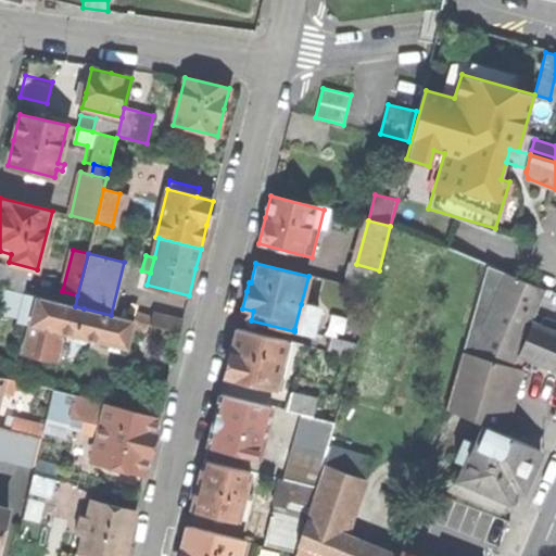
[(350,263),(344,285),(373,292),(379,270),(356,264),(350,263)]
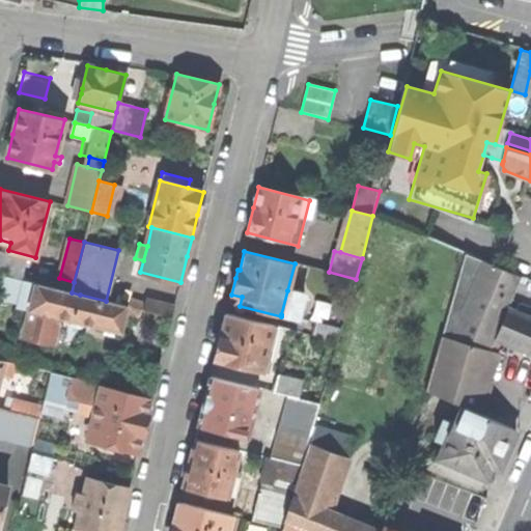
[(0,274),(21,280),(26,259),(0,252),(0,274)]
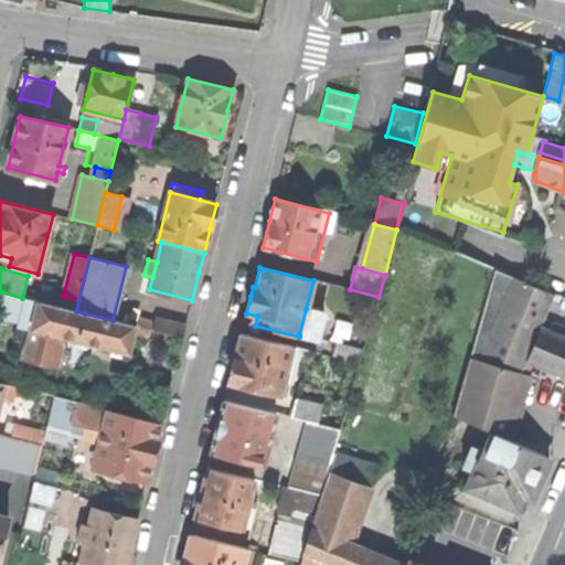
[(494,268),(469,356),(523,375),(528,361),(540,328),(554,295),(494,268)]
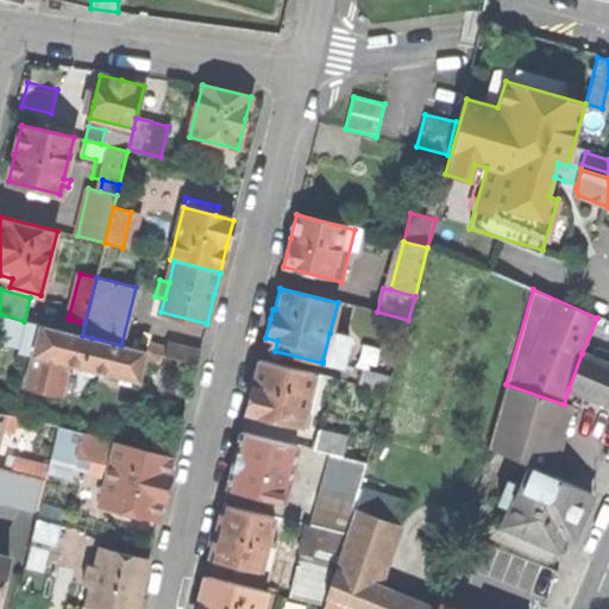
[(35,353),(42,325),(24,321),(0,314),(0,341),(20,346),(19,349),(35,353)]
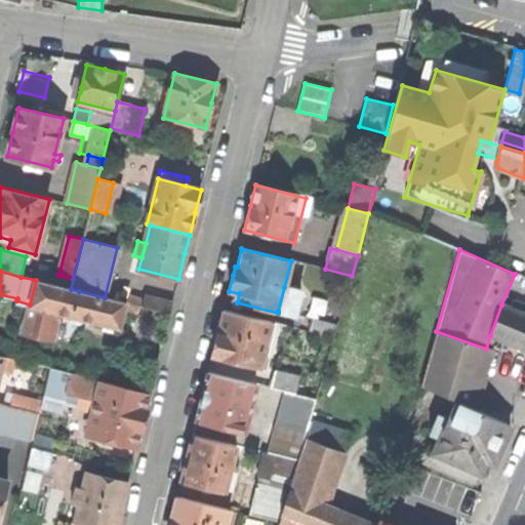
[(73,316),(79,291),(71,289),(36,280),(30,305),(28,315),(23,333),(50,340),(57,313),(73,316)]
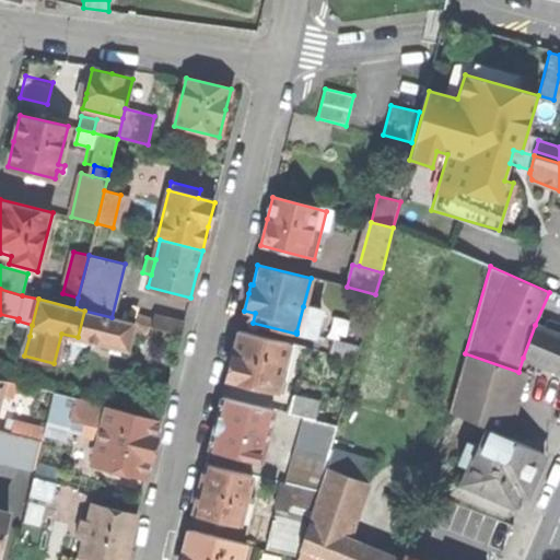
[(321,311),(303,306),(296,331),(314,336),(321,311)]
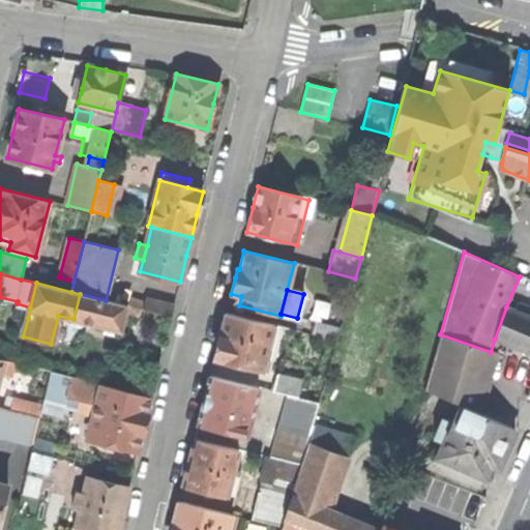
[(74,319),(120,331),(123,318),(126,305),(106,300),(80,294),(74,319)]
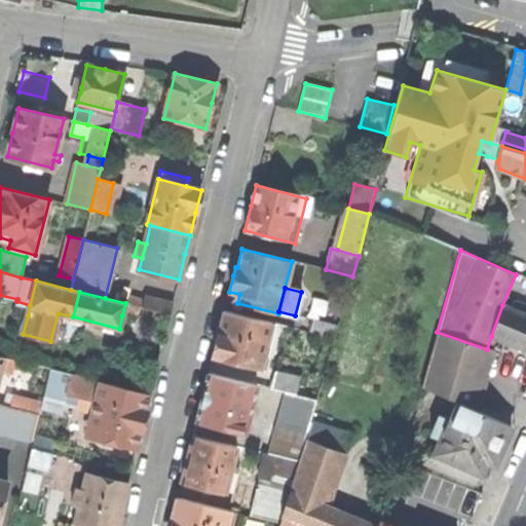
[(145,297),(143,307),(170,314),(173,304),(145,297)]
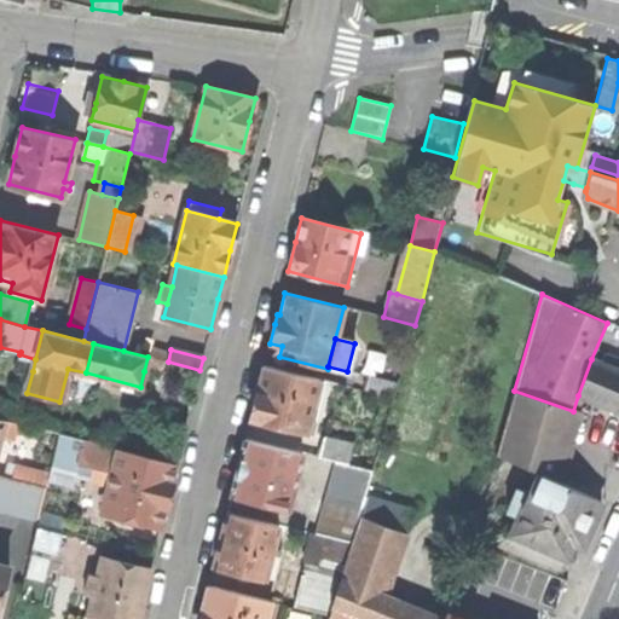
[(618,370),(591,359),(578,395),(618,411),(618,370)]
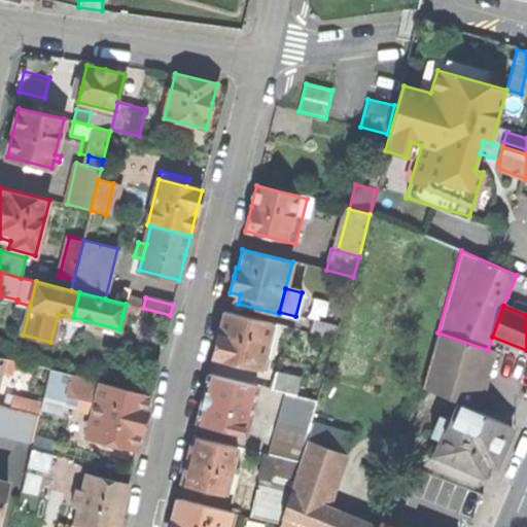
[(218,334),(213,356),(260,367),(271,322),(223,311),(218,334)]
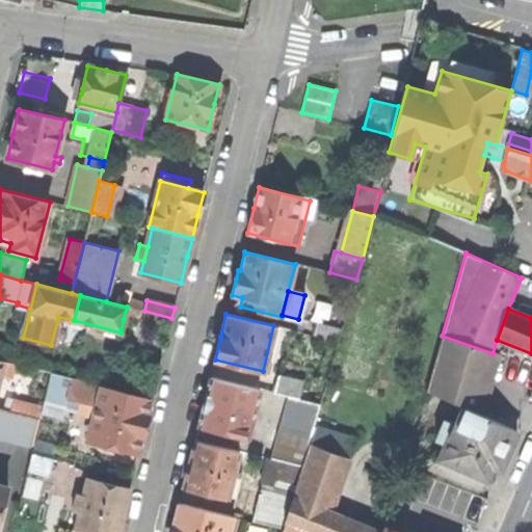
[(316,323),(314,336),(339,342),(342,329),(316,323)]
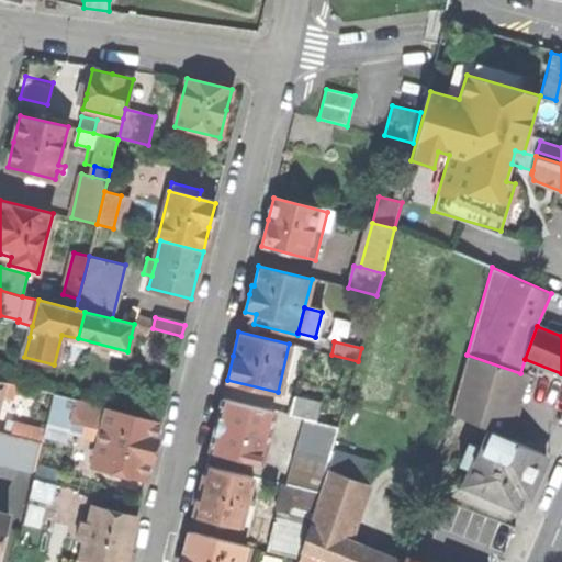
[(467,355),(451,414),(489,429),(507,438),(525,374),(520,373),(467,355)]
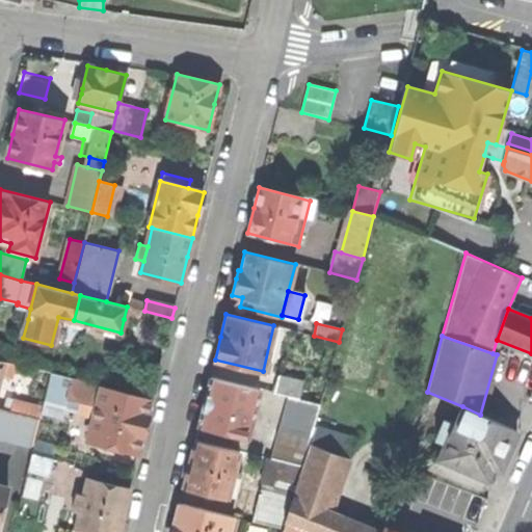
[(15,364),(4,362),(0,376),(10,378),(15,364)]
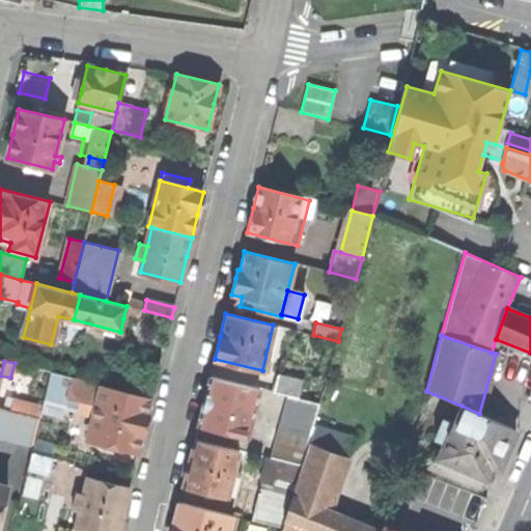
[(49,383),(68,388),(72,378),(52,372),(49,383)]
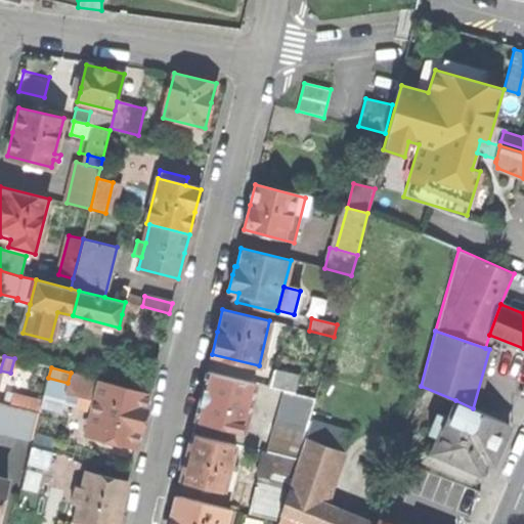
[(285,391),(296,393),(300,377),(274,370),(270,387),(285,391)]
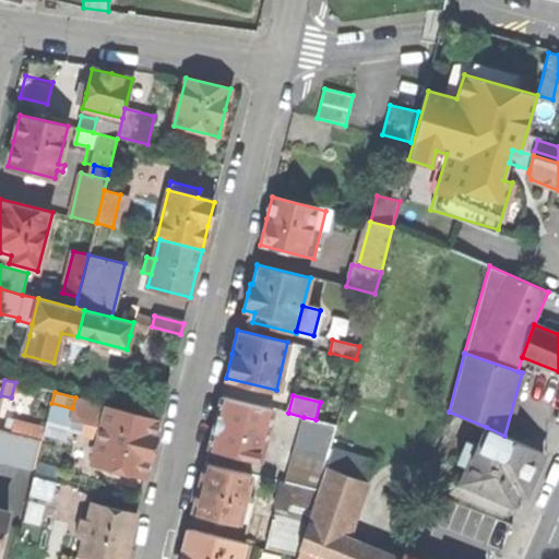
[(215,423),(209,448),(260,460),(273,408),(222,396),(215,423)]
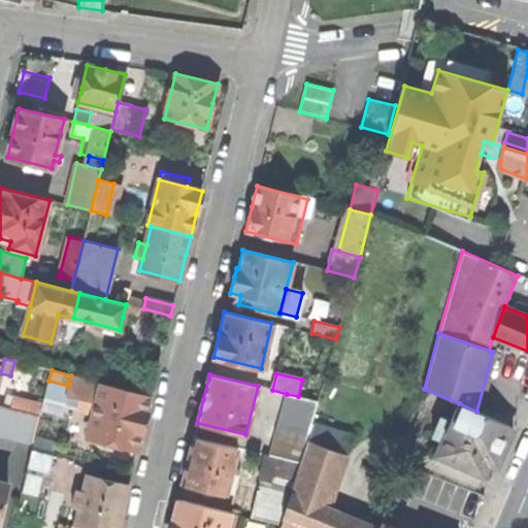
[(76,410),(93,415),(101,383),(71,375),(68,386),(66,396),(78,400),(76,410)]
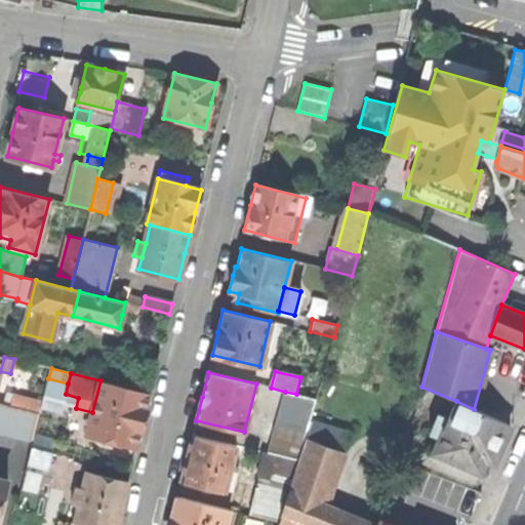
[(92,412),(87,435),(135,447),(139,430),(140,430),(144,419),(146,410),(145,410),(149,393),(101,380),(92,412)]
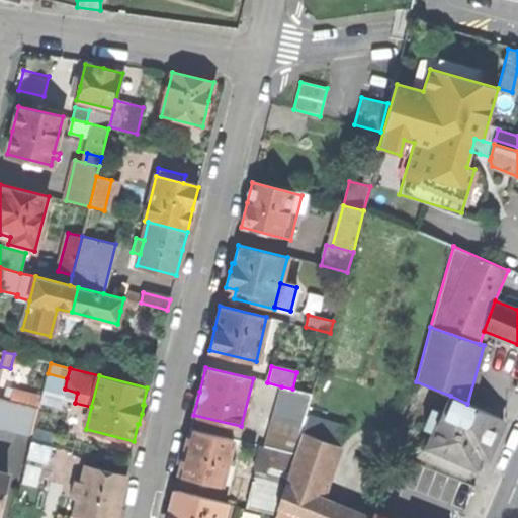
[(281,386),(265,447),(295,454),(301,436),(307,416),(313,394),(292,389),(281,386)]
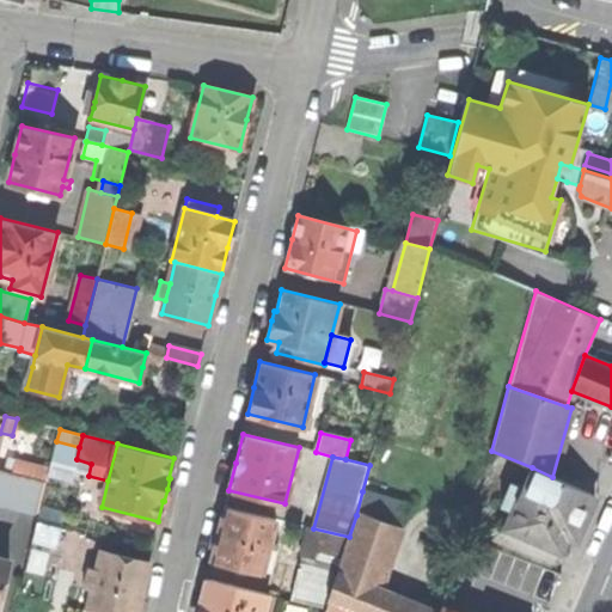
[(17,461),(13,473),(47,482),(49,469),(17,461)]
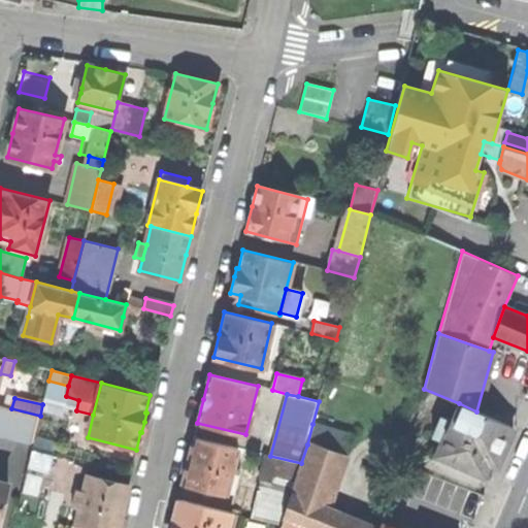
[(488,462),(496,466),(502,452),(513,427),(476,411),(459,403),(451,423),(440,418),(432,436),(442,441),(436,456),(482,474),(488,462)]
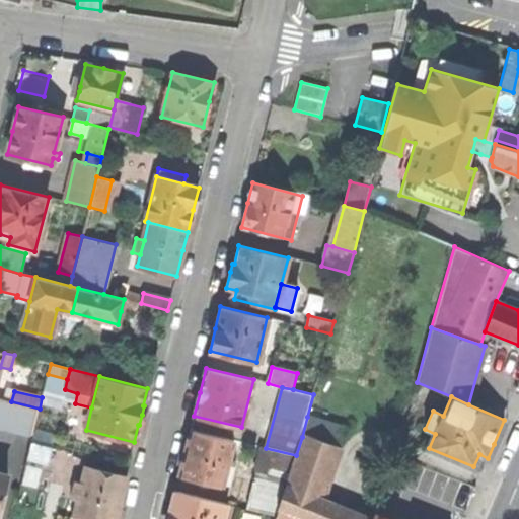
[(0,398),(0,427),(32,436),(40,409),(11,401),(0,398)]
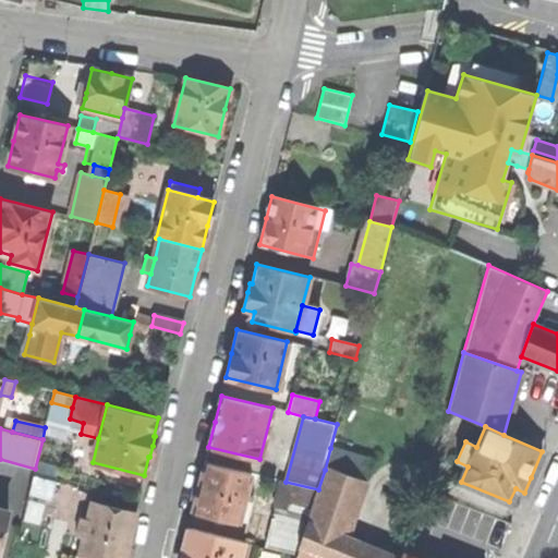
[(372,462),(330,448),(325,470),(364,485),(372,462)]
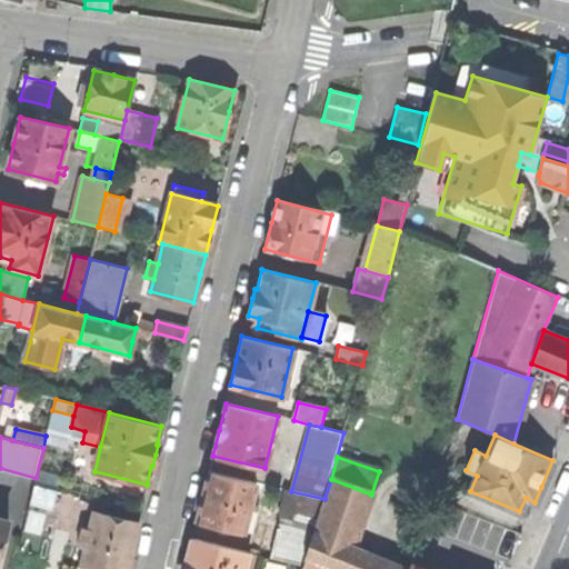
[(203,495),(196,520),(219,527),(230,529),(243,532),(257,482),(209,470),(203,495)]
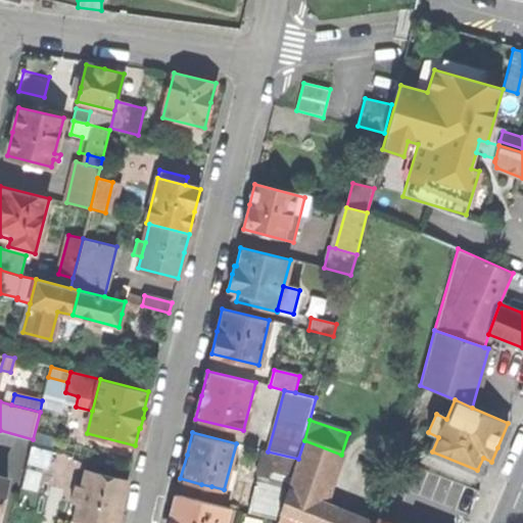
[(301,522),(371,522),(326,504),(336,472),(341,455),(304,440),(298,459),(291,481),(288,489),(279,514),(301,522)]
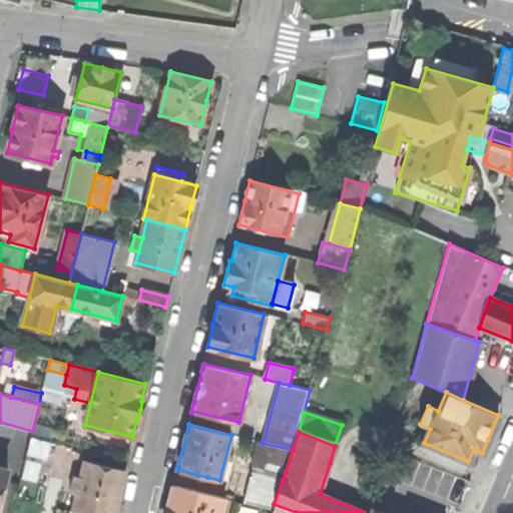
[(30,438),(27,452),(51,458),(54,444),(30,438)]
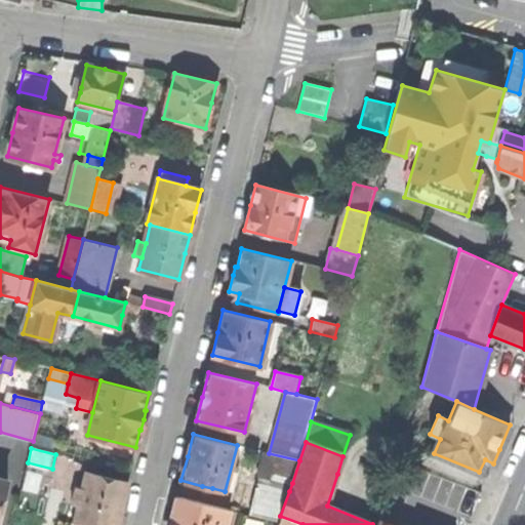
[(264,452),(258,474),(292,483),(299,460),(269,453),(264,452)]
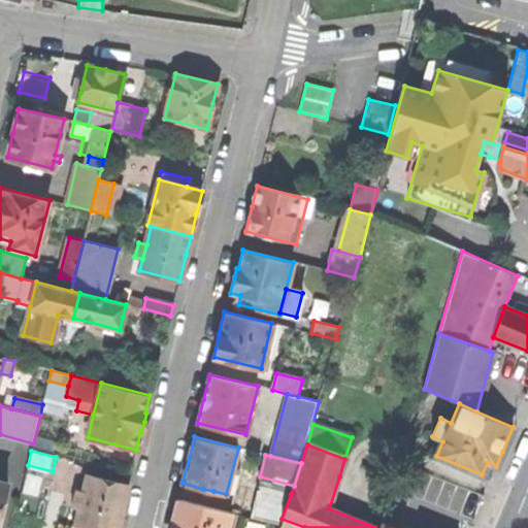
[(79,507),(74,527),(97,527),(98,527),(100,527),(117,527),(123,507),(128,486),(88,475),(84,491),(77,490),(73,506),(79,507)]
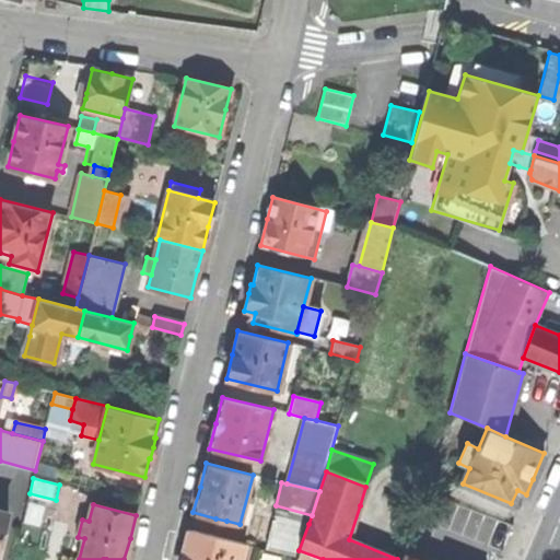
[(0,549),(9,514),(0,511),(0,549)]
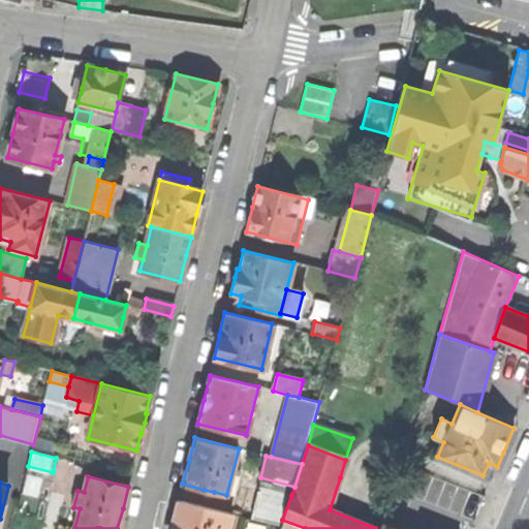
[(386,493),(392,495),(396,487),(390,485),(386,493)]
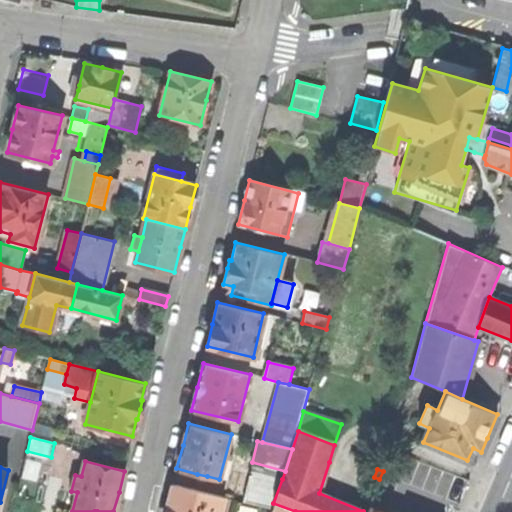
[(251,471),(243,502),(271,508),(273,503),(282,479),(251,471)]
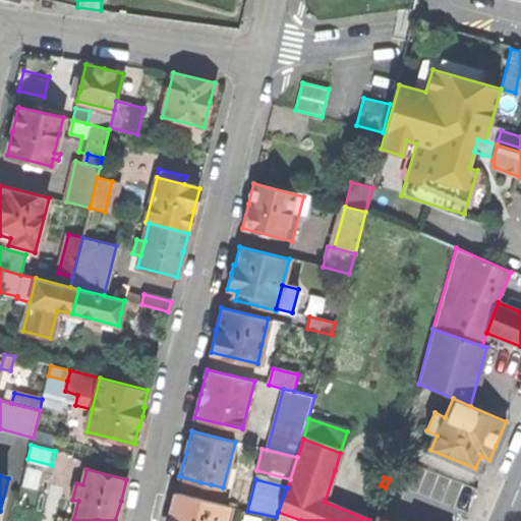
[(209,490),(211,484),(200,482),(199,488),(209,490)]
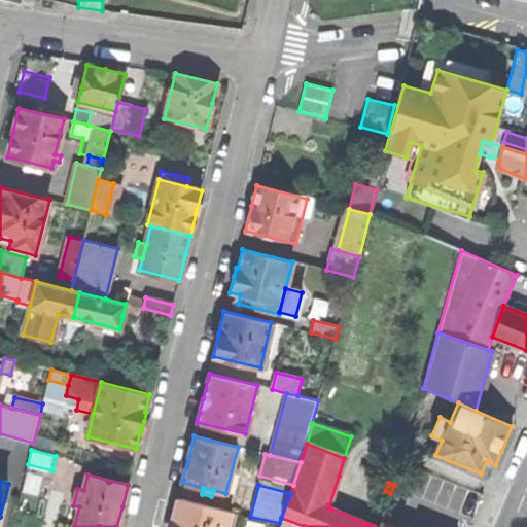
[(173,520),(171,526),(226,526),(231,512),(178,498),(173,520)]
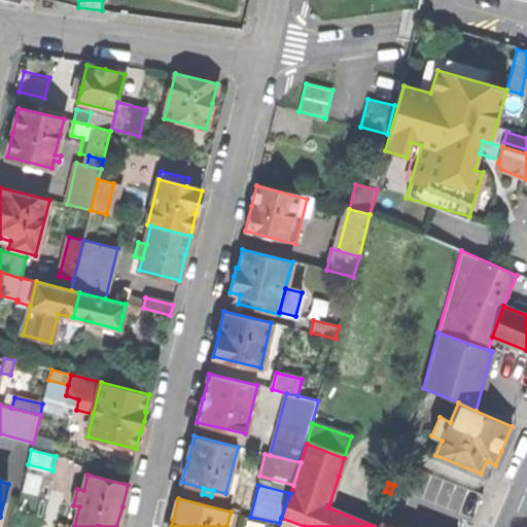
[(304,526),(281,518),(279,523),(277,526),(304,526)]
